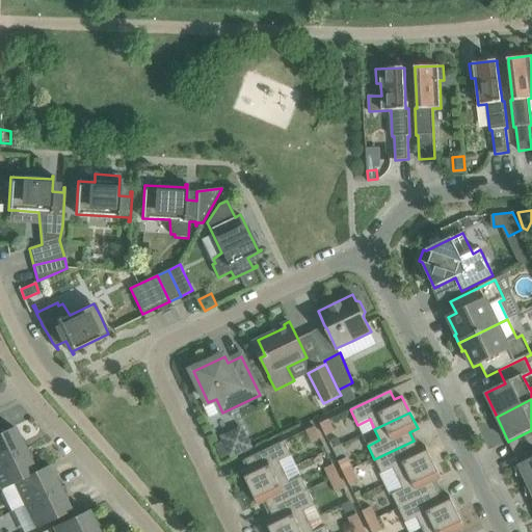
[(328,420),(321,424),(326,435),(335,431),(328,420)]
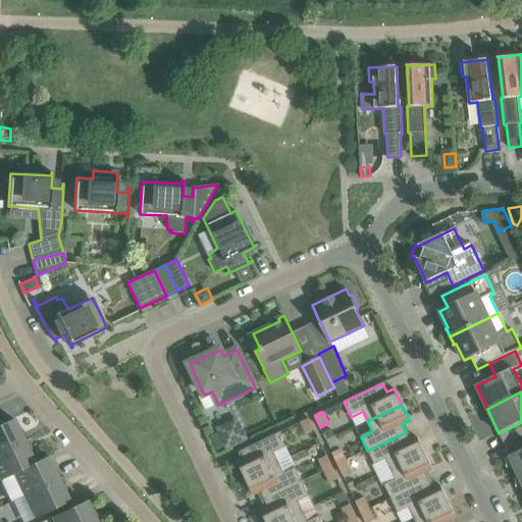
[(0,453),(24,441),(20,434),(23,433),(15,423),(13,419),(4,423),(0,414),(0,453)]
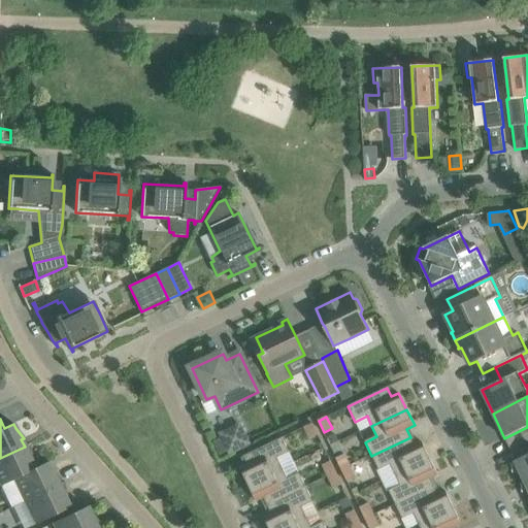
[(319,435),(312,423),(304,427),(310,439),(319,435)]
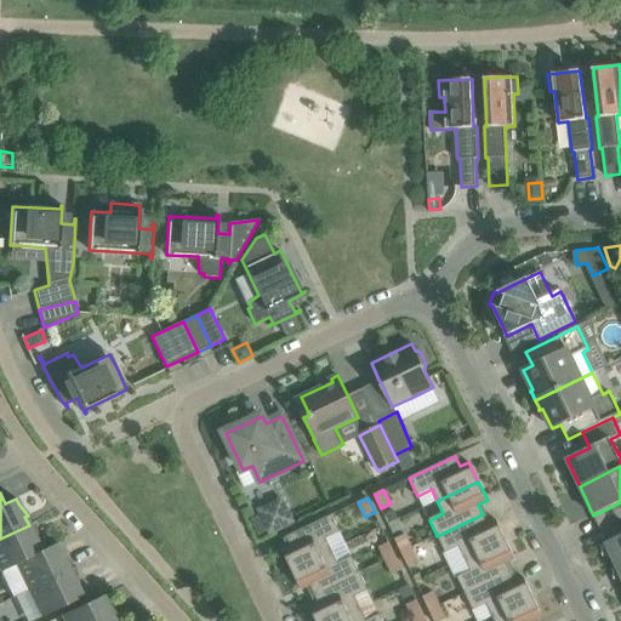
[(272,529),(290,520),(281,503),(263,512),(272,529)]
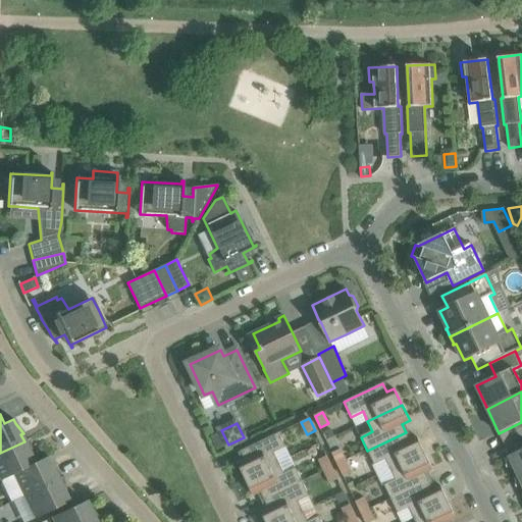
[(246,479),(279,463),(275,453),(286,448),(279,432),(241,452),(245,460),(238,464),(246,479)]
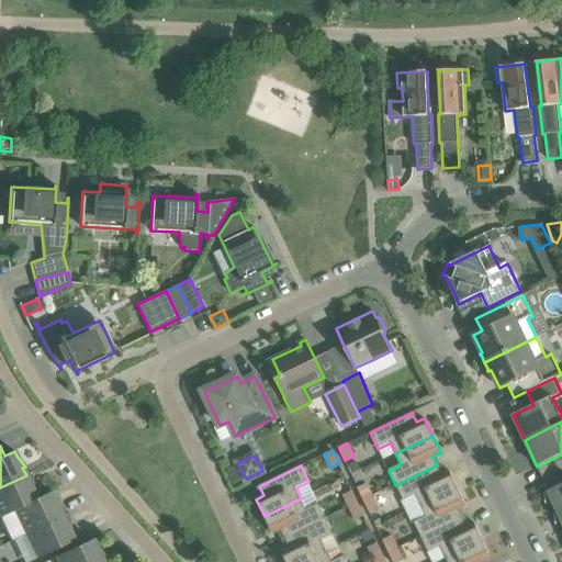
[(420,506),(458,487),(449,470),(441,474),(437,465),(395,485),(403,502),(416,495),(420,506)]
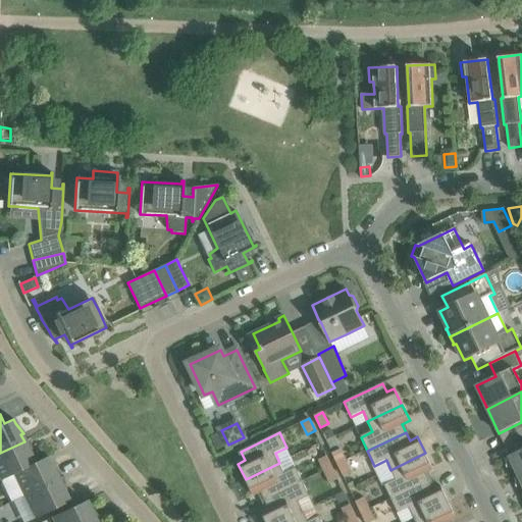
[(13,474),(35,463),(33,459),(31,448),(28,449),(24,441),(0,453),(0,479),(1,480),(13,474)]
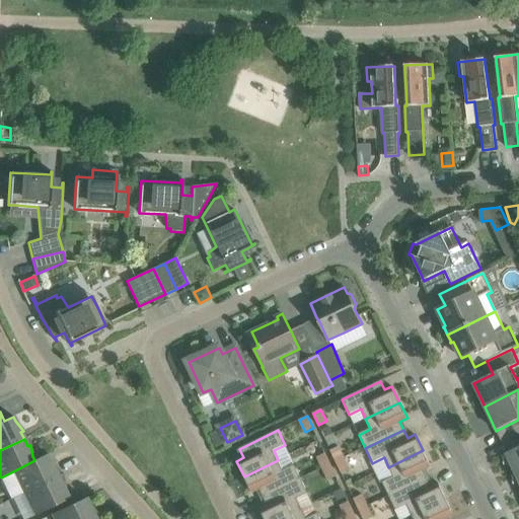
[(336,462),(345,458),(339,446),(330,450),(336,462)]
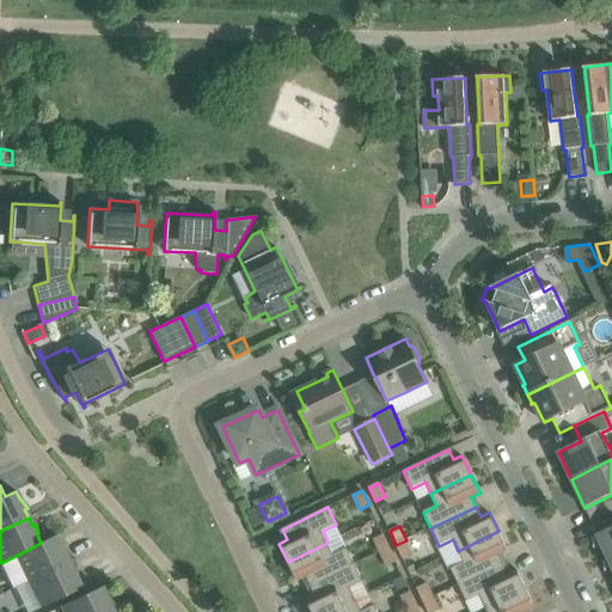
[(609,558),(611,556),(611,528),(594,538),(594,537),(592,537),(594,549),(604,546),(609,558)]
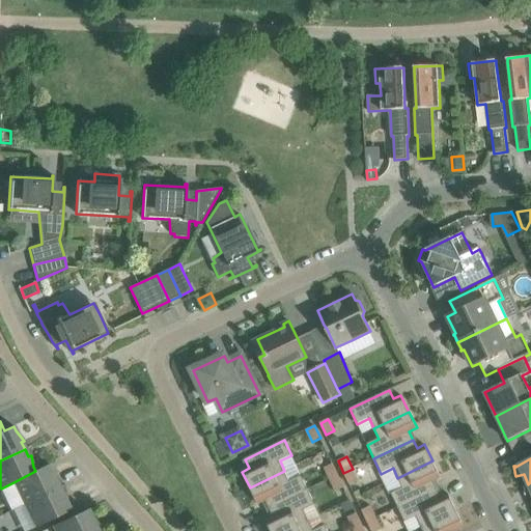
[(397,508),(437,490),(432,480),(440,477),(432,460),(397,478),(402,488),(391,495),(397,508)]
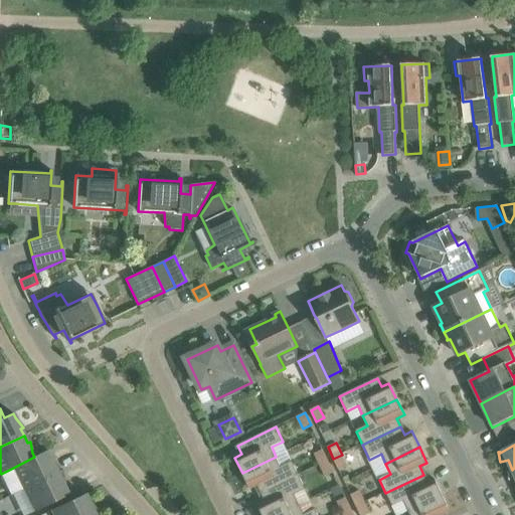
[(320,465),(328,461),(323,450),(315,454),(320,465)]
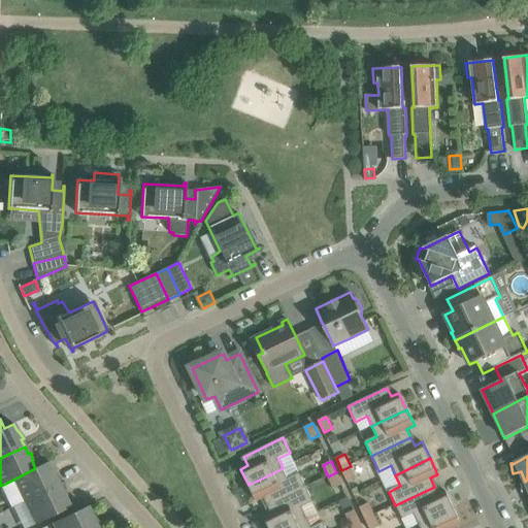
[(24,501),(59,485),(56,477),(59,476),(51,466),(47,462),(35,468),(13,480),(24,501)]
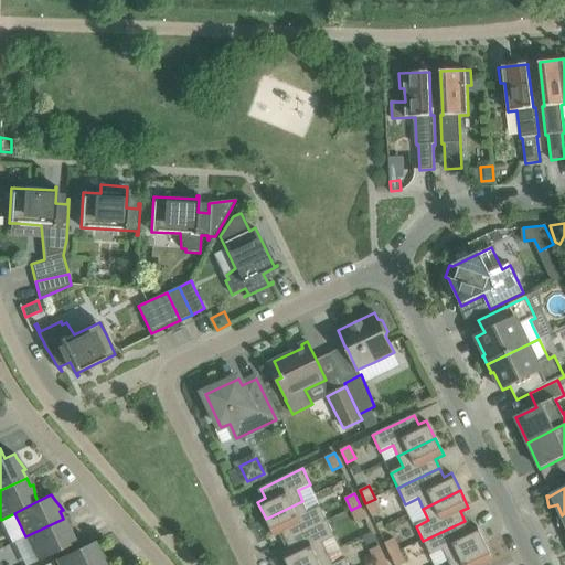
[(375,499),(365,503),(371,515),(381,511),(375,499)]
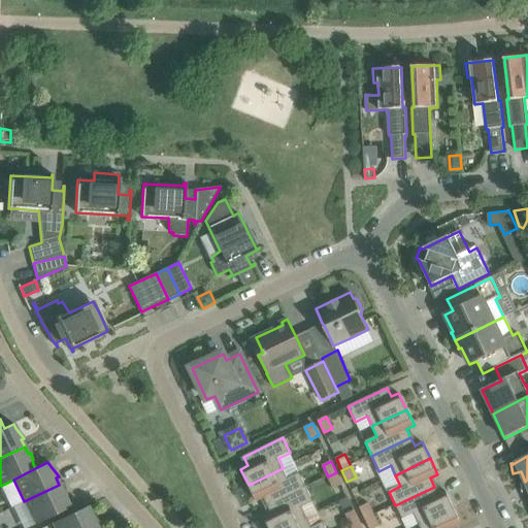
[(267,506),(306,488),(300,473),(288,479),(283,468),(249,485),(256,501),(263,498),(267,506)]
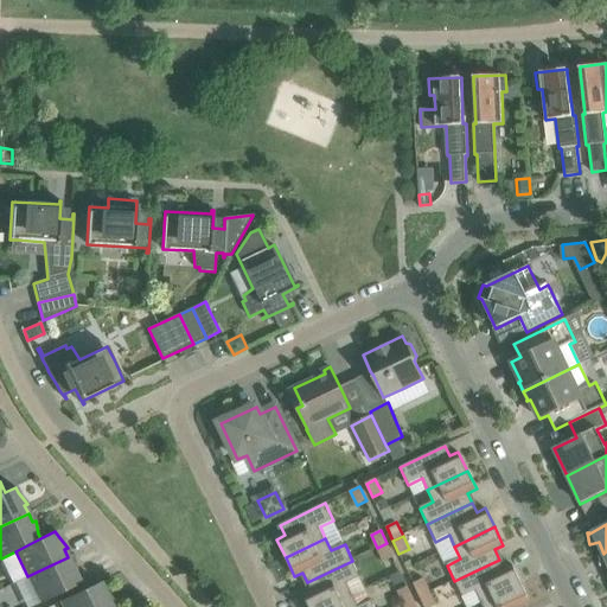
[(387,543),(377,548),(384,562),(394,557),(387,543)]
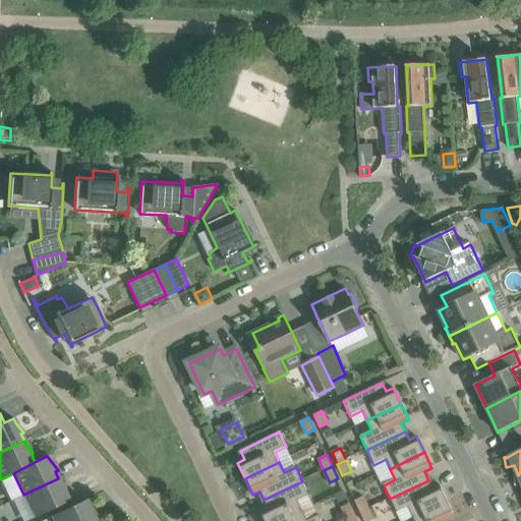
[(35,518),(51,510),(69,501),(67,497),(64,484),(61,485),(58,478),(23,495),(35,518)]
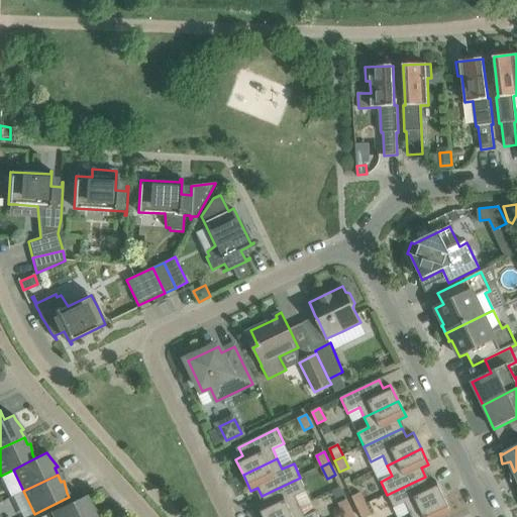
[(410,513),(444,497),(436,481),(429,485),(425,477),(387,495),(395,510),(406,504),(410,513)]
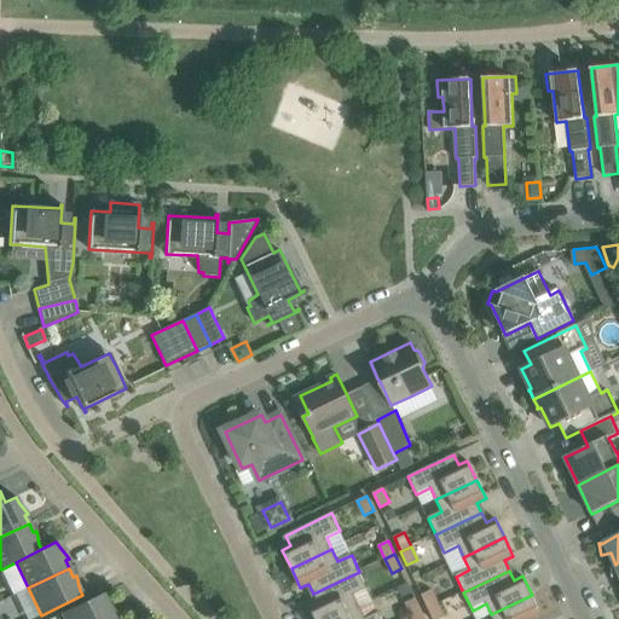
[(314,618),(334,618),(359,607),(354,596),(368,589),(359,572),(313,594),(318,603),(310,607),(314,618)]
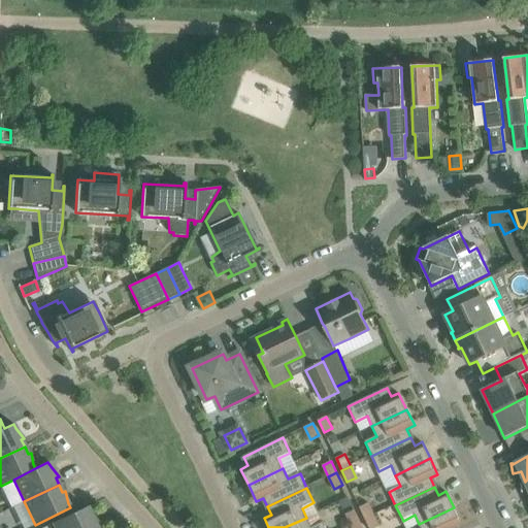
[(365,520),(374,516),(369,503),(360,507),(365,520)]
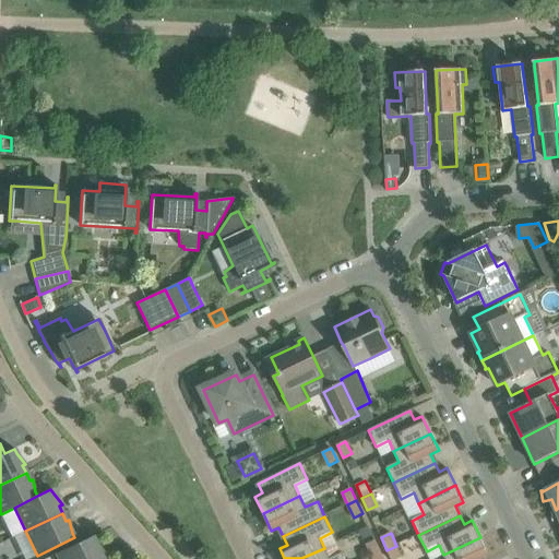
[(57,558),(103,558),(100,552),(104,551),(95,540),(92,536),(56,554),(57,558)]
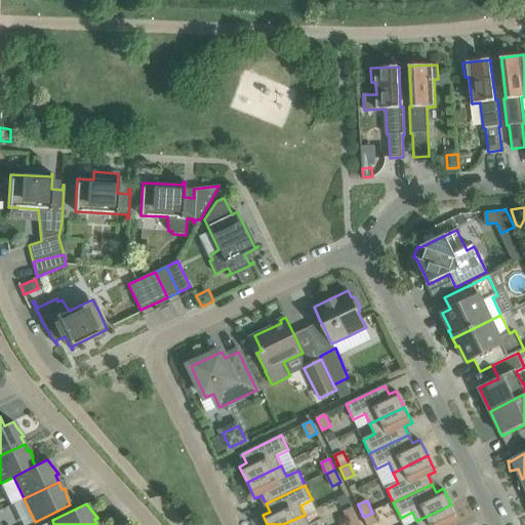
[(451,524),(458,521),(451,505),(416,521),(418,524),(451,524)]
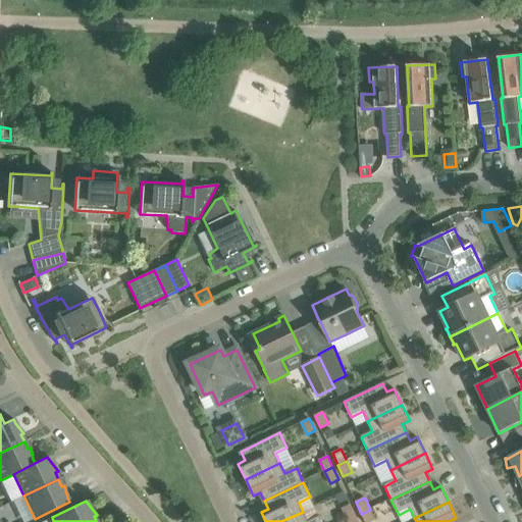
[(348,520),(356,516),(351,505),(343,509),(348,520)]
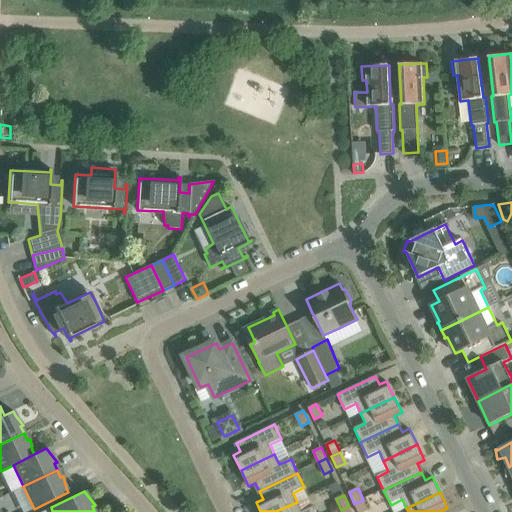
[(363,500),(354,504),(358,511),(365,511),(368,510),(363,500)]
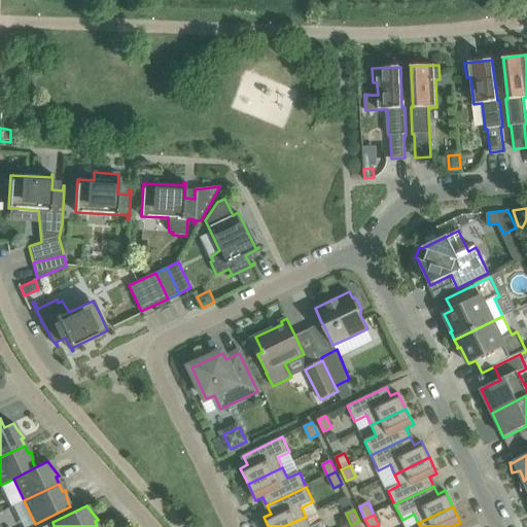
[(324,526),(323,522),(312,526),(311,526),(306,517),(284,526),(324,526)]
